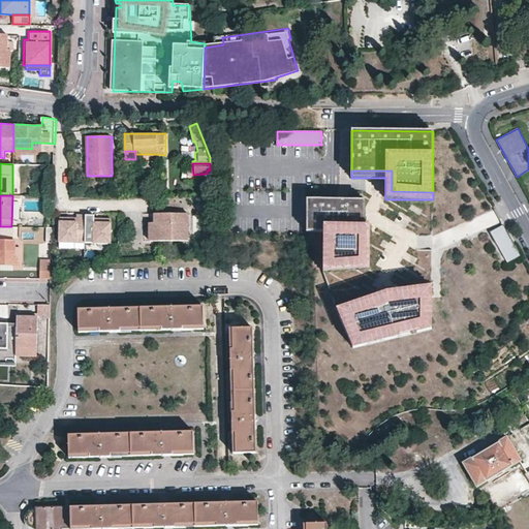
[(323,231),(322,267),(368,268),(368,231),(363,231),(363,199),(307,199),(306,231),(323,231)]
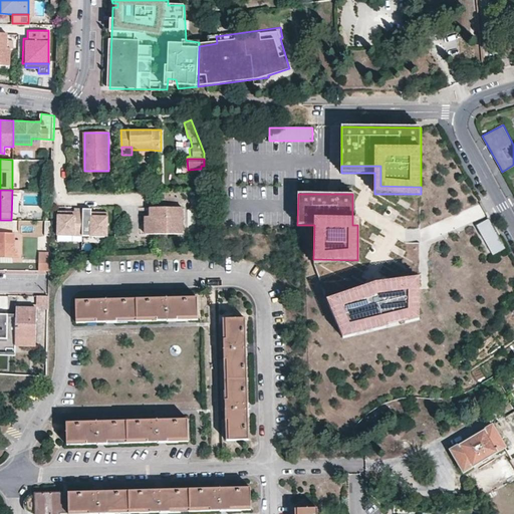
[(358,194),(352,194),(352,225),(357,225),(357,260),(313,259),(313,266),(362,266),(362,219),(357,219),(358,194)]
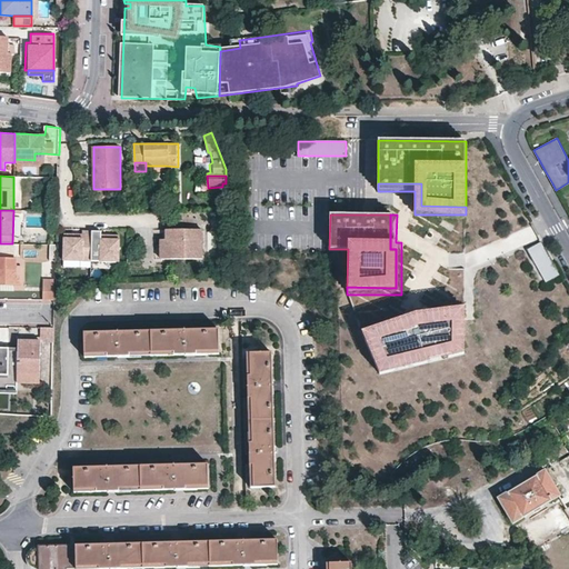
[(91,261),(92,231),(82,231),(83,235),(82,239),(77,238),(77,235),(65,233),(63,260),(91,261)]
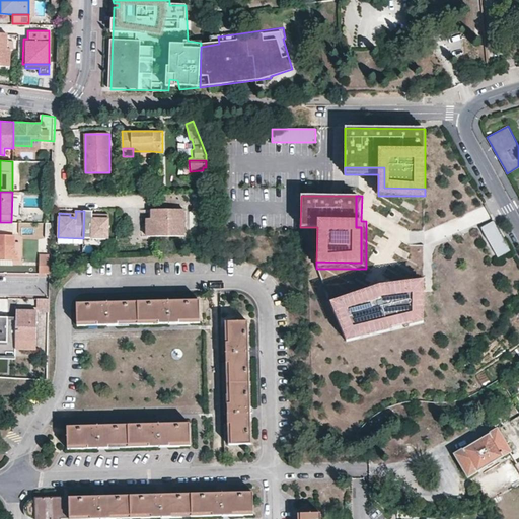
[(108,239),(109,215),(98,215),(98,218),(92,218),(93,215),(93,211),(84,211),(83,238),(108,239)]
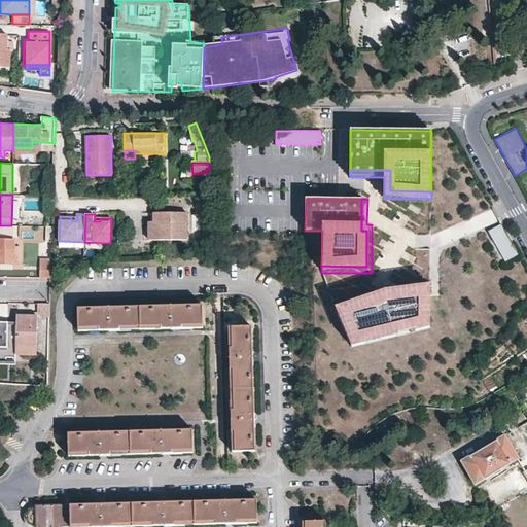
[(194,214),(161,215),(161,225),(156,225),(156,242),(195,242),(194,214)]
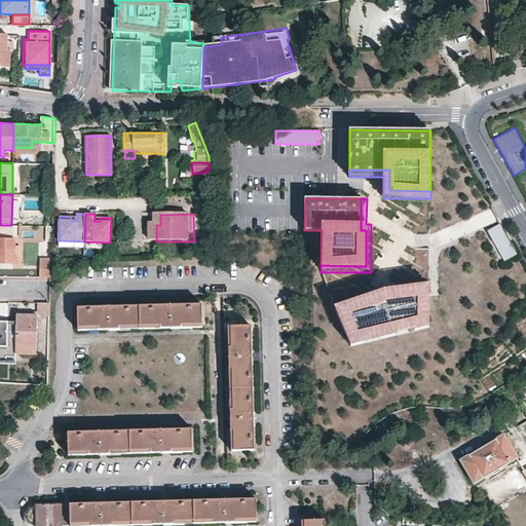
[(499,224),(488,231),(504,261),(517,254),(499,224)]
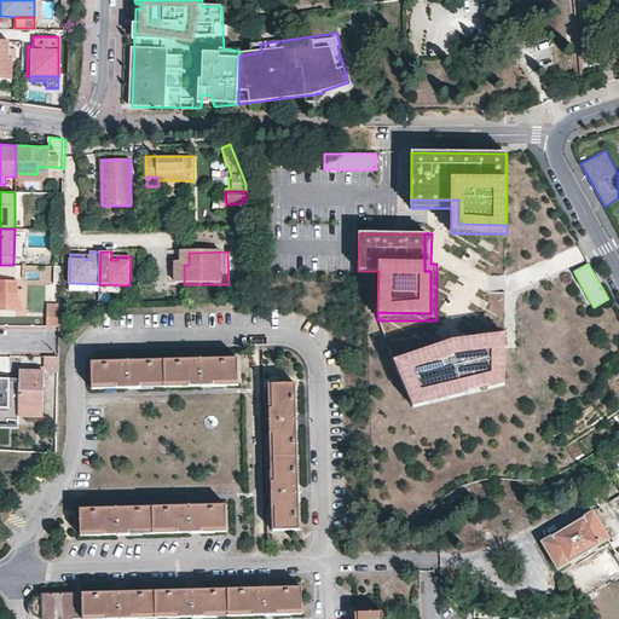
[(15,282),(0,281),(0,308),(22,308),(22,291),(15,291),(15,282)]
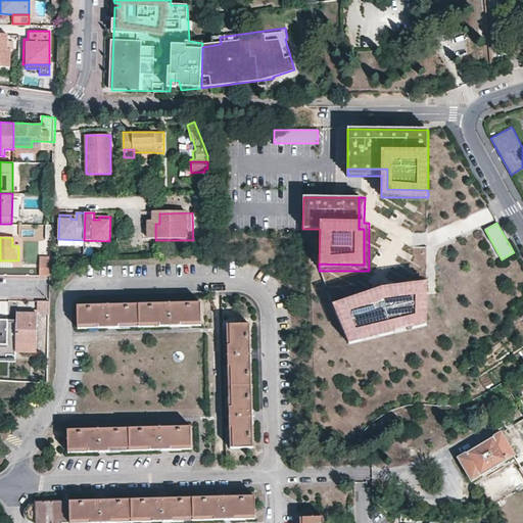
[(40,274),(50,274),(50,259),(50,254),(40,254),(40,274)]
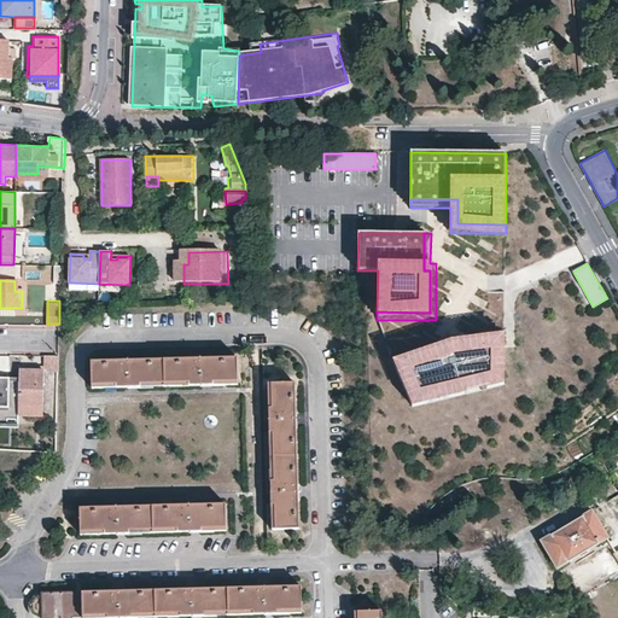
[(392,360),(396,368),(454,350),(505,343),(505,333),(452,340),(392,360)]
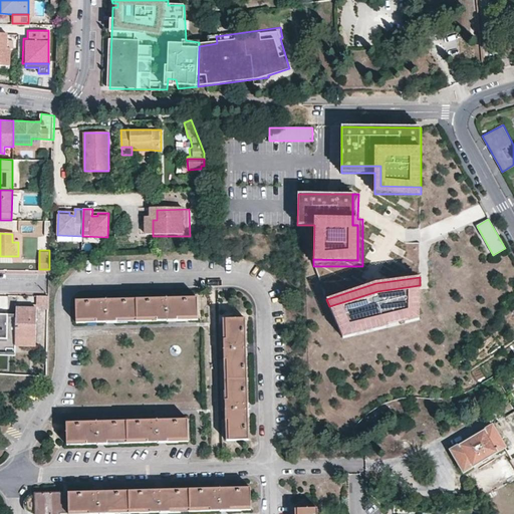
[(420,319),(420,285),(377,291),(329,306),(343,338),(420,319)]
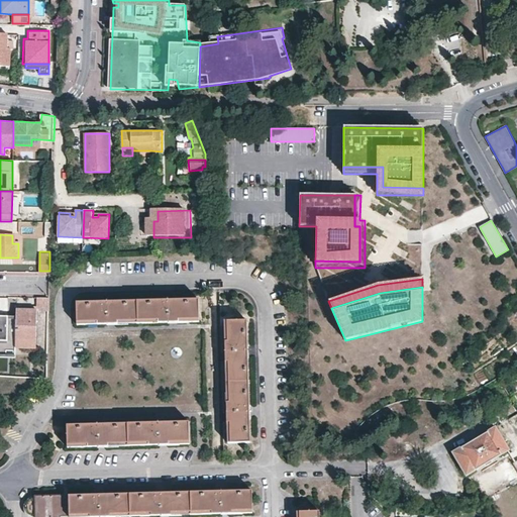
[(48,296),(37,296),(37,305),(38,309),(48,309),(48,296)]
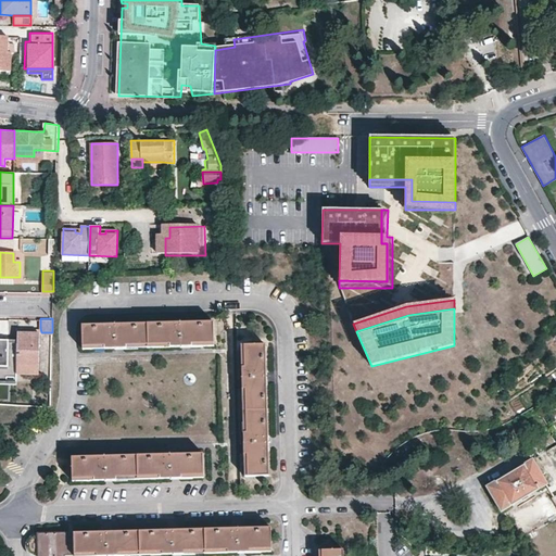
[(115,320),(84,321),(85,348),(214,343),(214,318),(184,319),(115,320)]
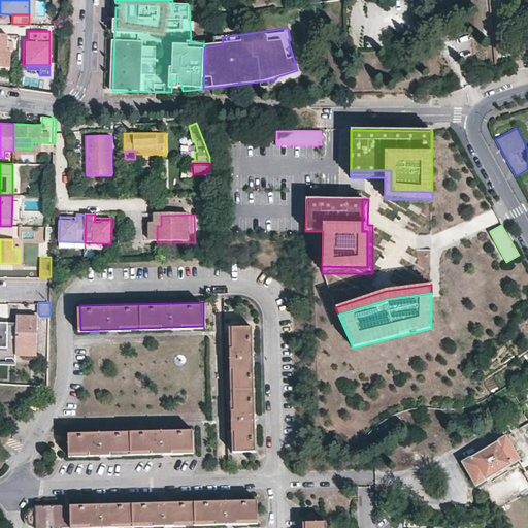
[(38,316),(18,316),(17,322),(17,323),(17,345),(37,347),(38,316)]
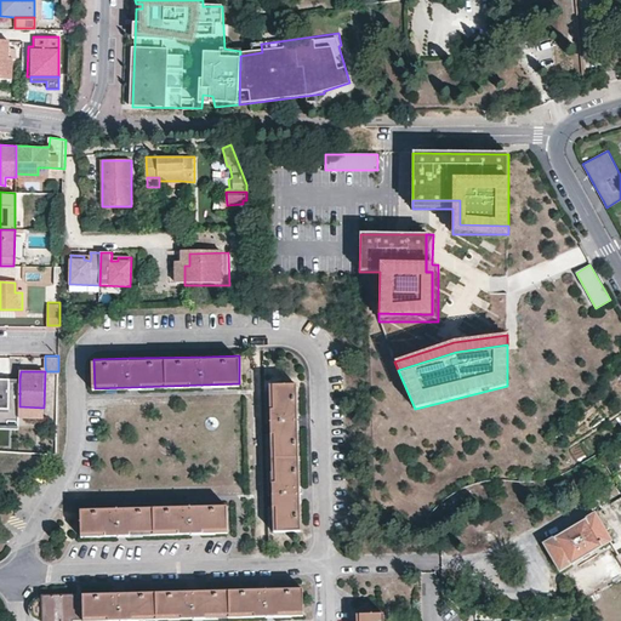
[(0,422),(7,422),(7,416),(20,416),(20,406),(20,380),(10,380),(10,383),(1,383),(1,382),(1,381),(0,381),(0,380),(0,422)]
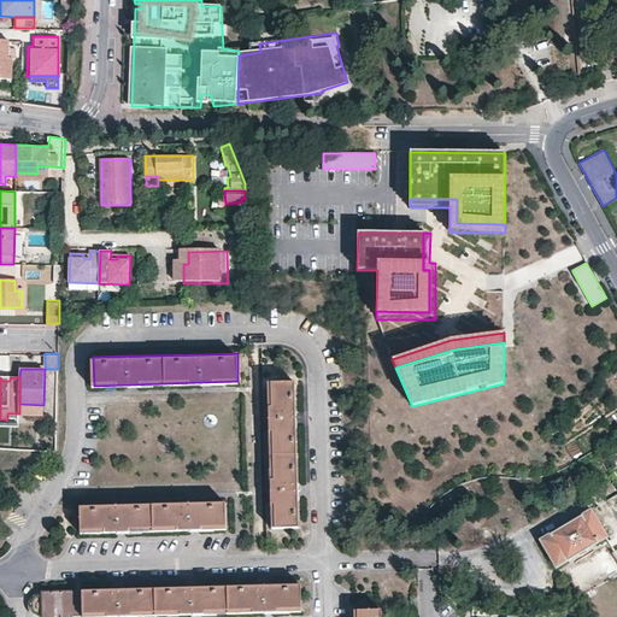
[(295,380),(268,381),(271,527),(299,527),(298,491),(297,418),(295,380)]
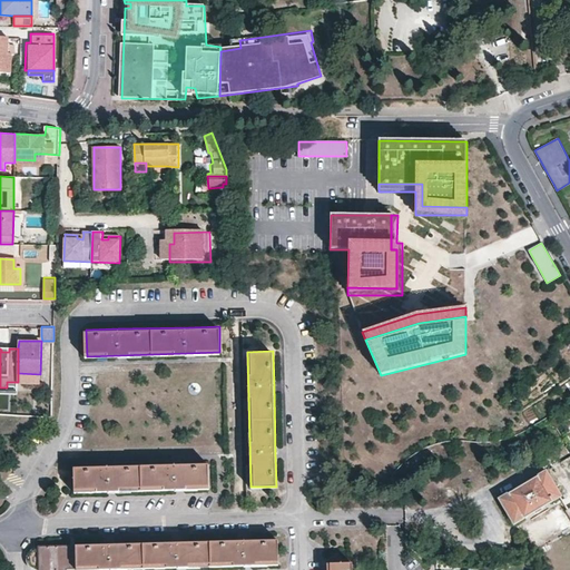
[(0,392),(17,393),(18,382),(7,382),(7,387),(0,387),(0,392)]
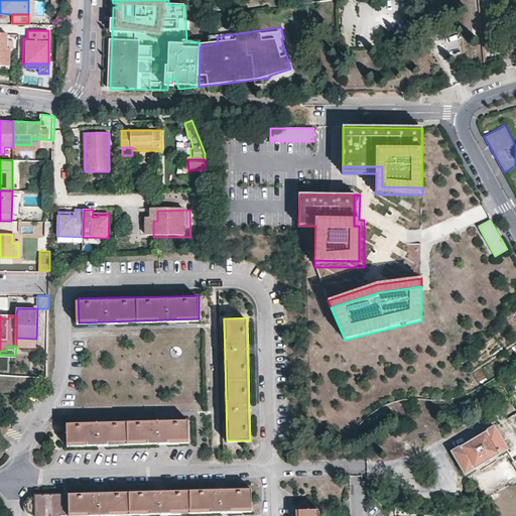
[(188,418),(68,422),(68,445),(100,444),(162,442),(189,442),(188,418)]
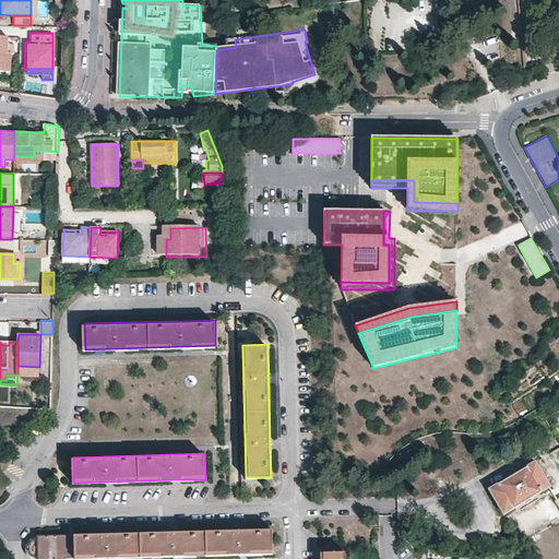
[(535,460),(489,488),(503,513),(550,485),(535,460)]
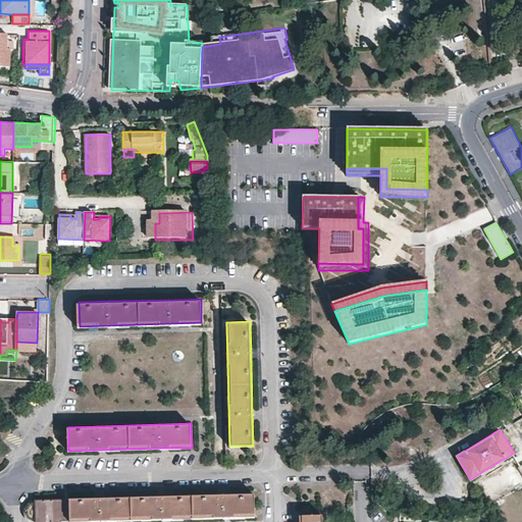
[(254,517),(254,493),(232,493),(184,496),(149,497),(87,498),(50,499),(36,499),(37,500),(36,500),(35,500),(33,501),(31,501),(30,502),(29,503),(27,505),(27,506),(25,508),(25,509),(25,511),(25,513),(27,515),(28,517),(29,518),(30,519),(31,520),(33,521),(36,521),(41,521),(53,521),(111,520),(254,517)]
